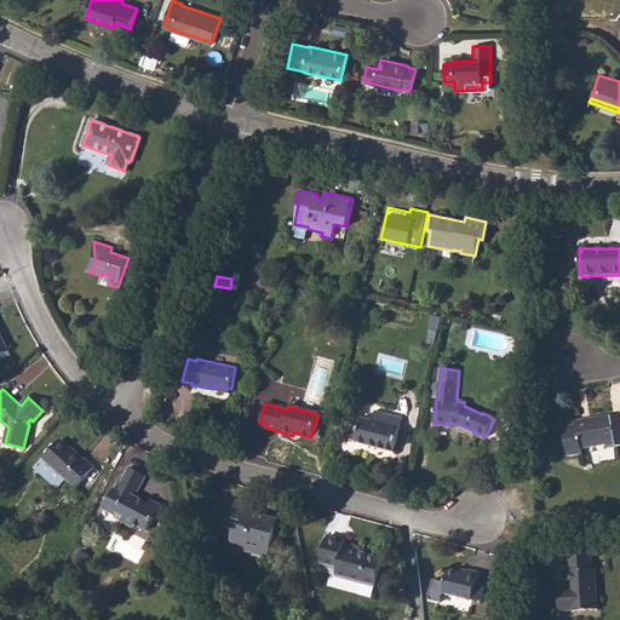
[(354,442),(394,452),(402,419),(374,412),(372,422),(360,418),(354,442)]
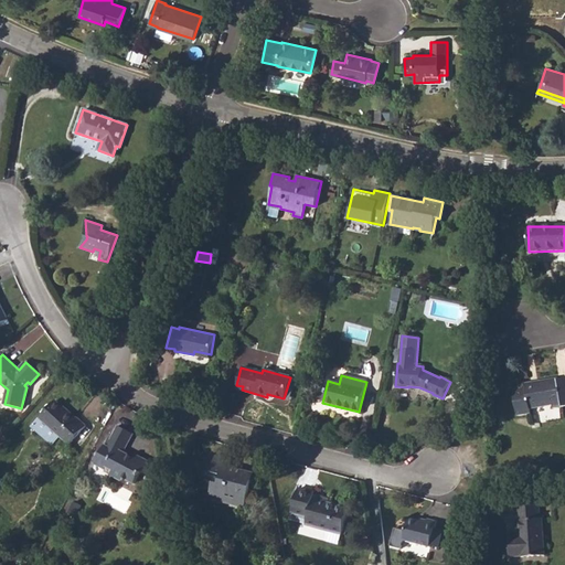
[(533,382),(525,383),(526,387),(514,390),(519,416),(531,414),(531,409),(554,405),(555,408),(564,406),(564,379),(560,380),(558,377),(539,381),(539,386),(533,387),(533,382)]
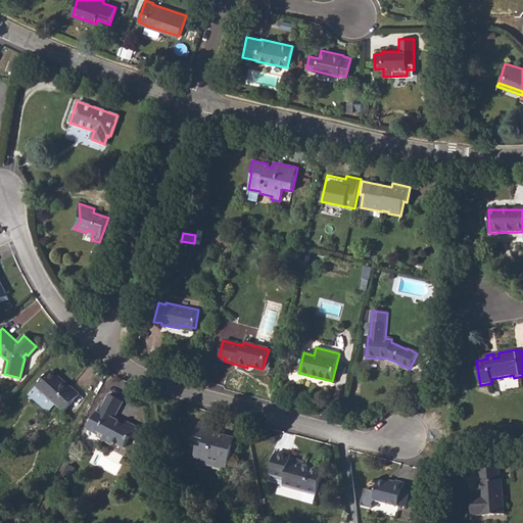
[(49,373),(55,379),(57,377),(51,371),(49,373)]
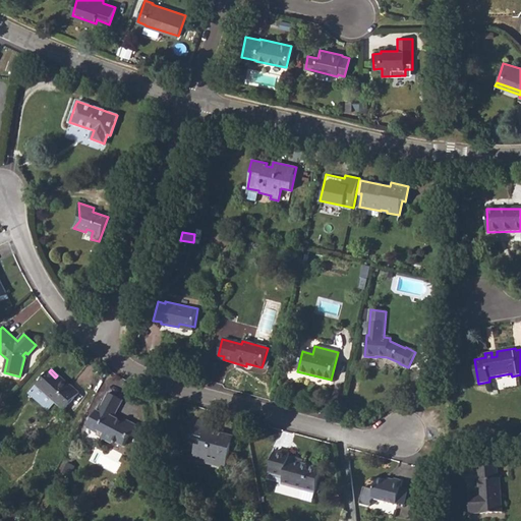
[(49,371),(30,393),(48,410),(55,402),(63,410),(78,393),(70,385),(69,386),(57,375),(55,378),(49,371)]
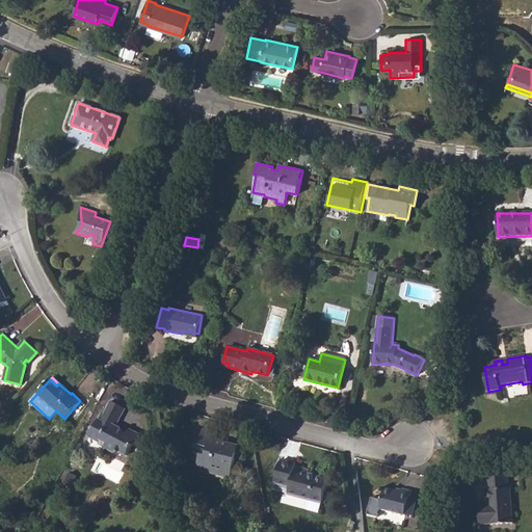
[(92,430),(102,435),(99,442),(98,444),(114,452),(116,450),(127,455),(132,444),(136,446),(141,435),(127,427),(126,431),(115,426),(126,408),(111,401),(104,414),(102,413),(92,430)]
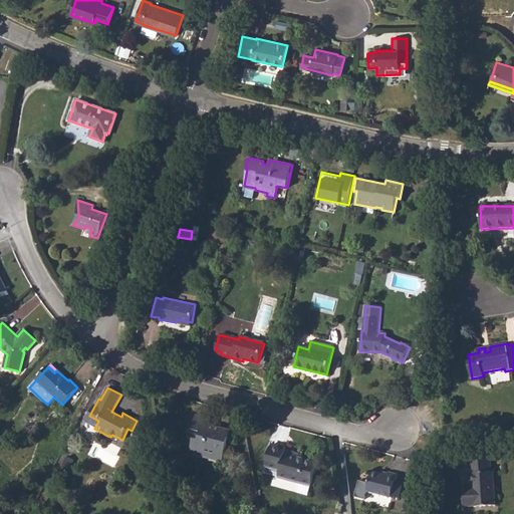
[(199,439),(197,450),(224,456),(225,453),(231,430),(209,425),(211,418),(196,415),(192,430),(201,433),(199,439)]
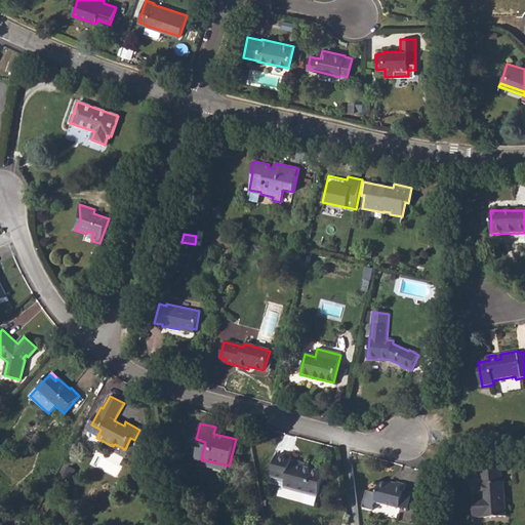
[(88,431),(97,436),(101,430),(91,425),(88,431)]
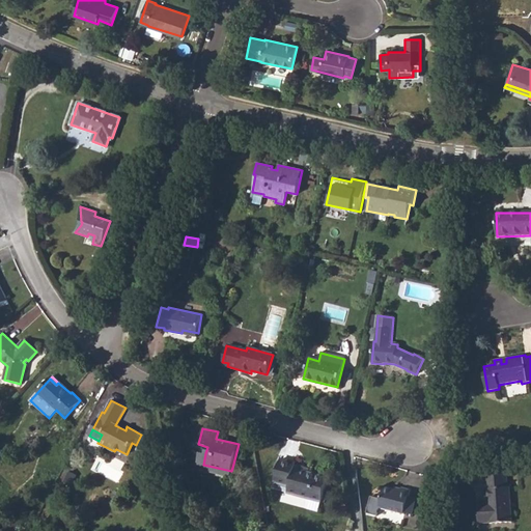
[(205,453),(200,452),(196,468),(236,478),(239,470),(232,468),(231,471),(203,465),(205,453)]
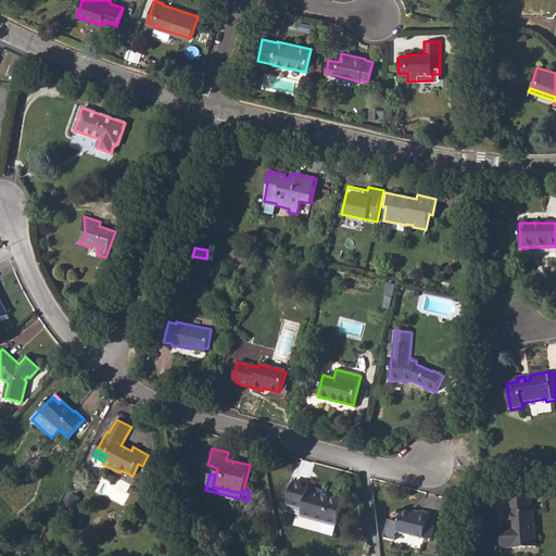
[(308,490),(311,484),(294,481),(288,504),(303,508),(302,515),(337,525),(343,500),(324,494),(308,490)]
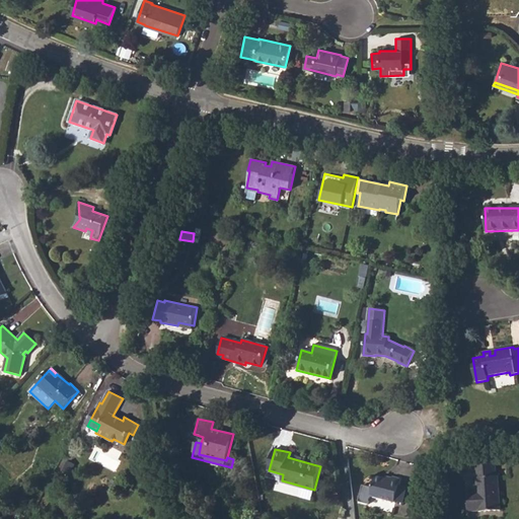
[(288,457),(302,461),(303,456),(290,452),(288,457)]
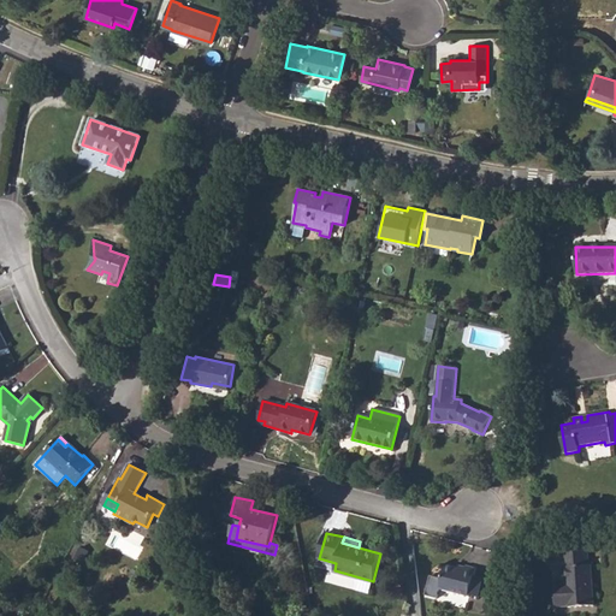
[(75,560),(82,563),(89,551),(82,546),(75,560)]
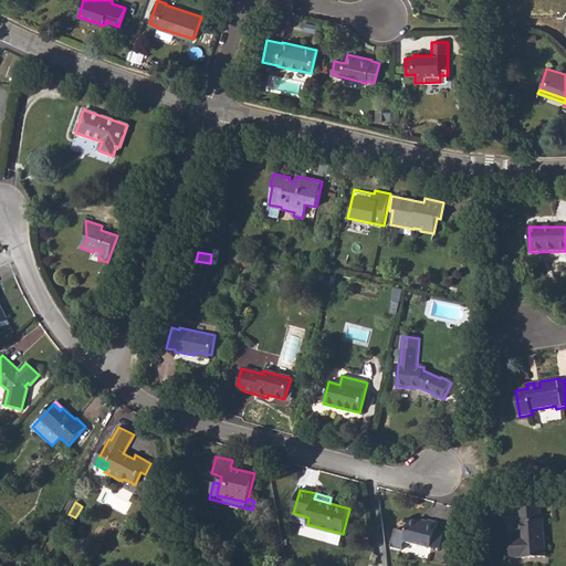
[(0,516),(10,524),(16,516),(0,504),(0,516)]
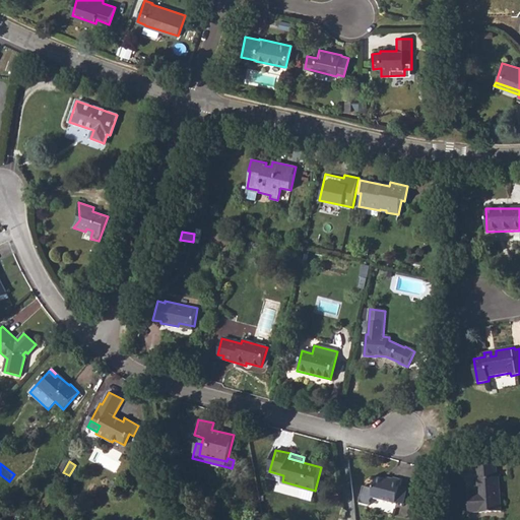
[(478,489),(481,489),(481,493),(479,494),(468,494),(469,512),(480,511),(480,513),(502,511),(500,476),(498,476),(497,464),(477,465),(478,489)]
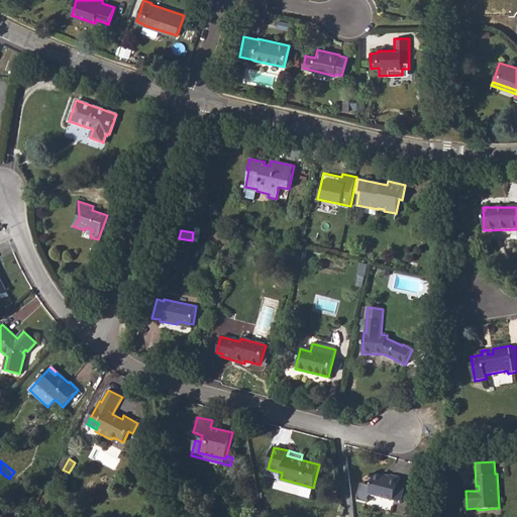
[(385,477),(375,475),(370,494),(394,501),(395,498),(399,483),(400,477),(392,475),(391,476),(391,479),(385,477)]
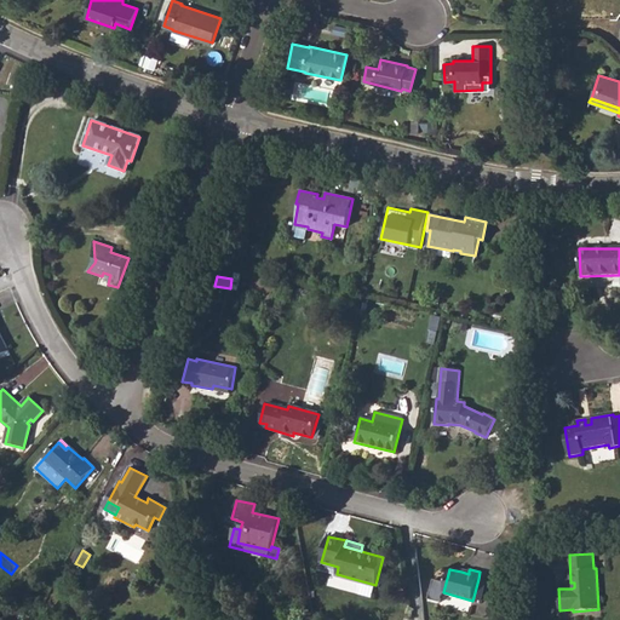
[(17,583),(39,600),(42,596),(19,579),(17,583)]
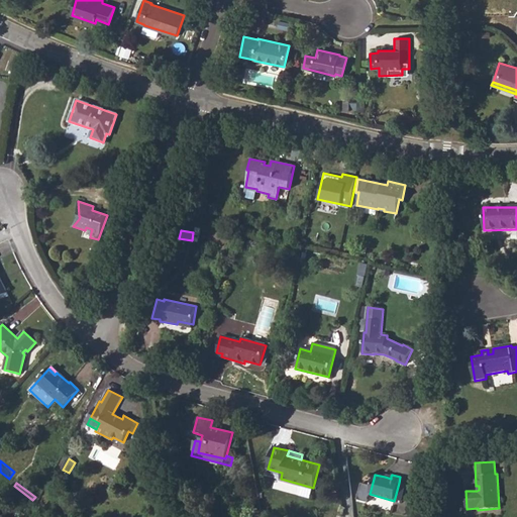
[(395,498),(402,501),(406,485),(399,483),(395,498)]
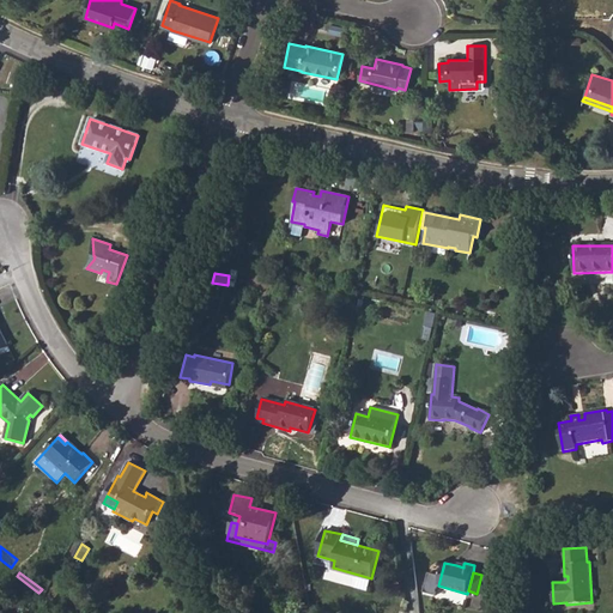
[(11,605),(20,612),(26,604),(16,595),(11,605)]
